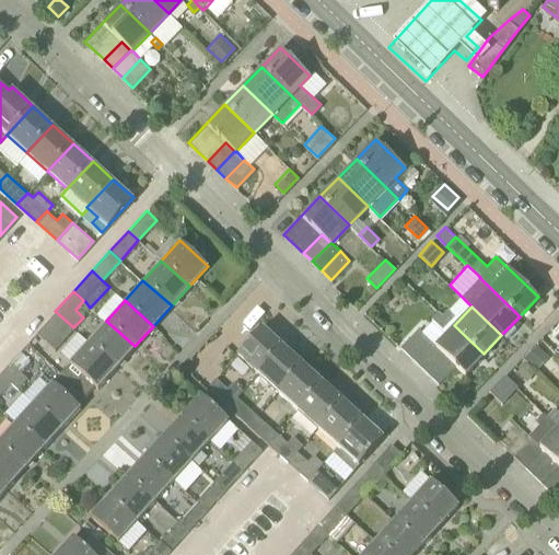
[(442,314),(450,321),(455,315),(447,309),(442,314)]
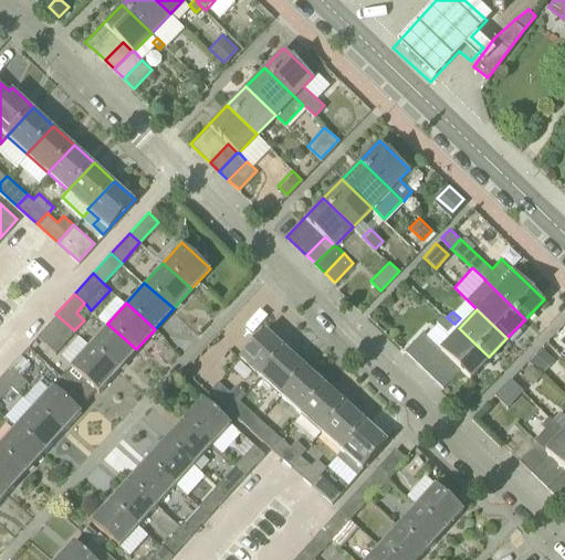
[(55,314),(37,335),(48,345),(48,344),(55,351),(74,330),(55,314)]
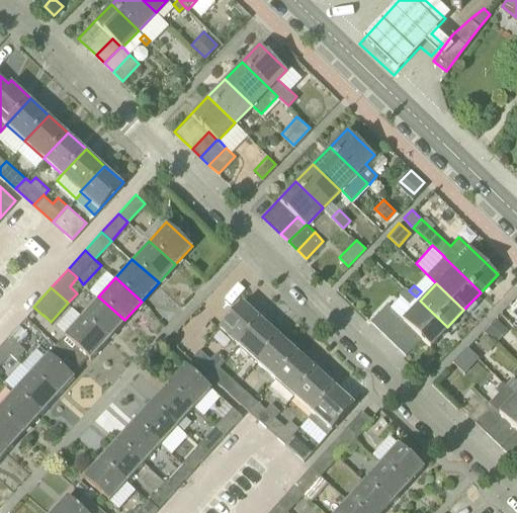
[(416,296),(409,290),(405,287),(400,293),(400,294),(410,304),(416,296)]
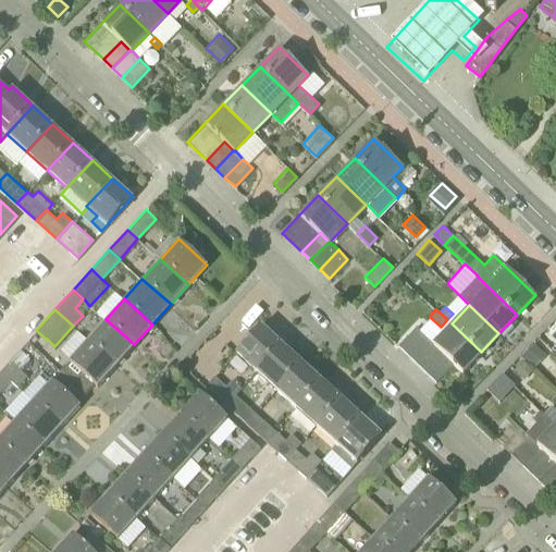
[(87,339),(116,364),(134,344),(106,319),(87,339)]
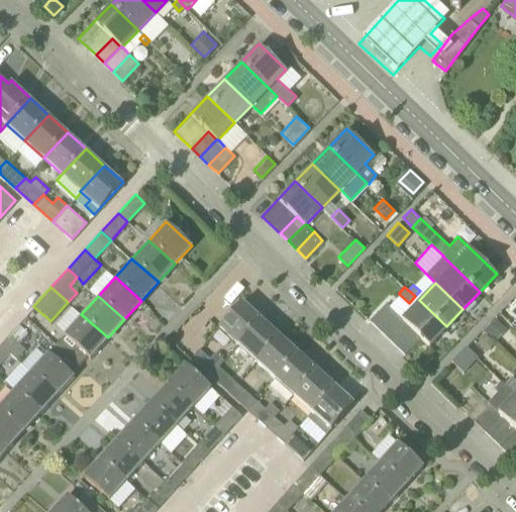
[(241,300),(218,326),(237,343),(261,317),(241,300)]
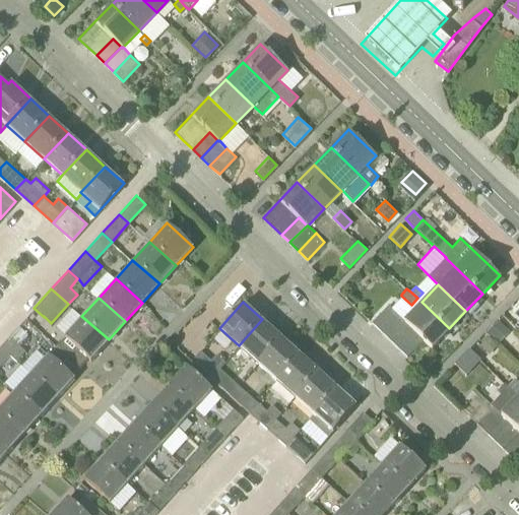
[(422,302),(404,319),(404,320),(405,321),(413,329),(397,346),(406,356),(423,338),(432,346),(449,328),(422,302)]
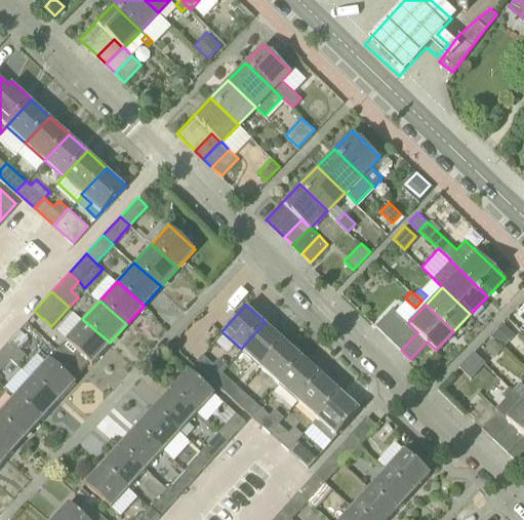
[(392,307),(374,324),(384,333),(401,315),(392,307)]
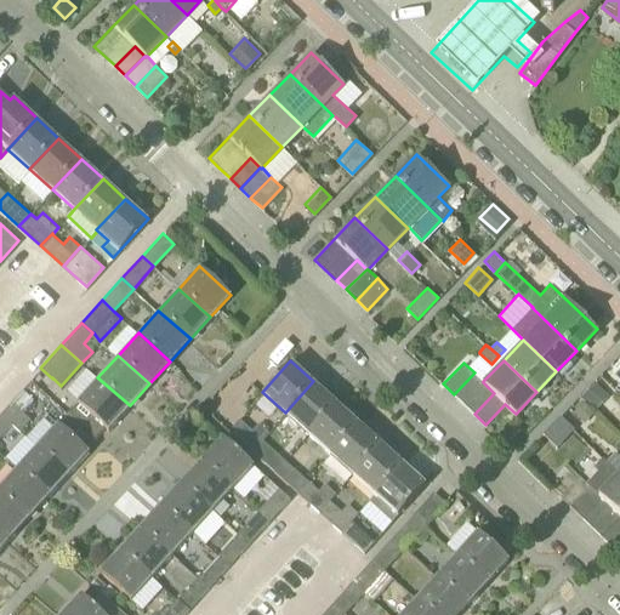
[(454,394),(465,404),(484,383),(483,382),(483,381),(475,373),(454,394)]
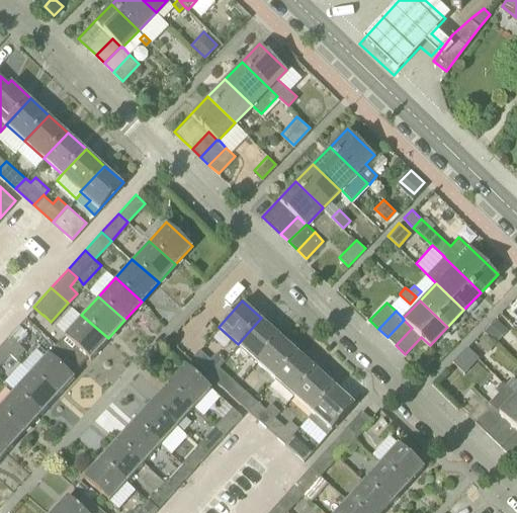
[(87,355),(90,358),(108,338),(81,315),(56,343),(79,364),(87,355)]
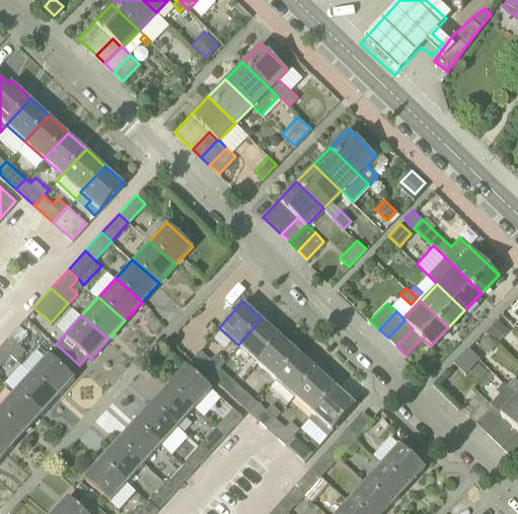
[(508,328),(497,317),(486,328),(497,340),(508,328)]
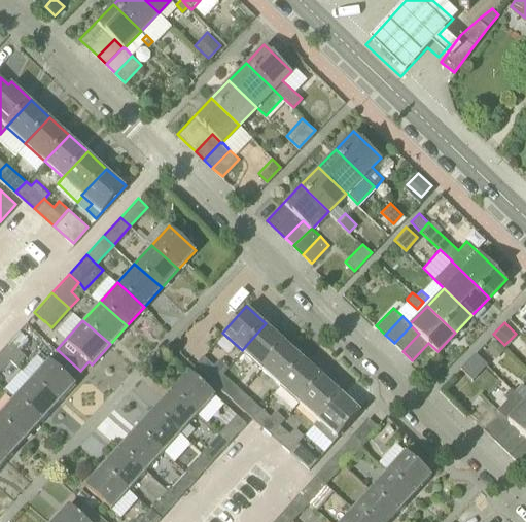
[(242,350),(260,368),(285,341),(266,323),(242,350)]
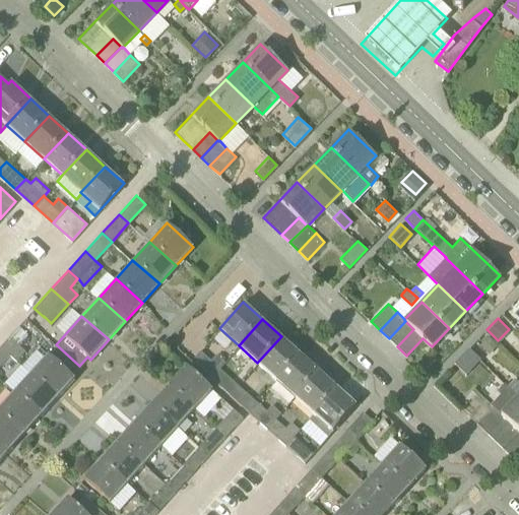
[(405,321),(389,338),(397,346),(413,329),(405,321)]
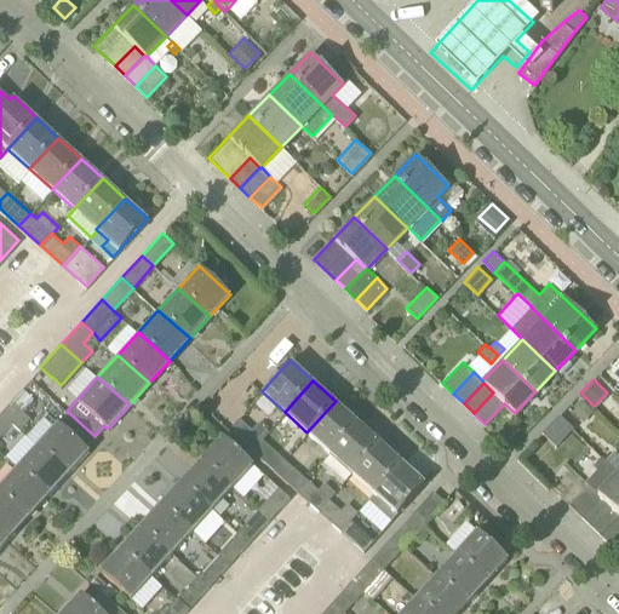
[(21,389),(0,411),(21,429),(30,417),(23,409),(33,399),(21,389)]
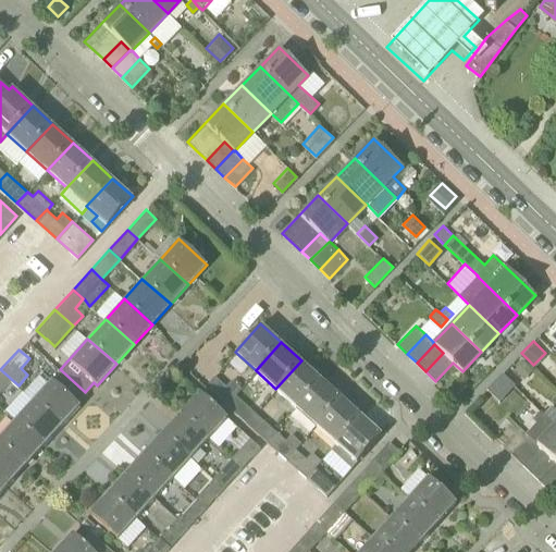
[(533,367),(522,358),(513,368),(523,378),(533,367)]
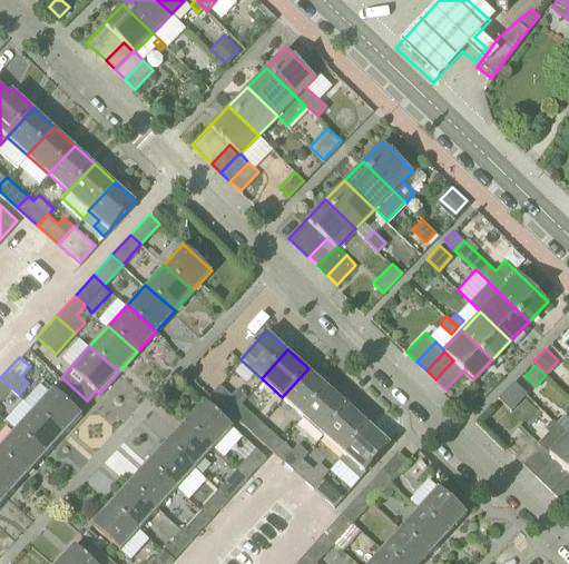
[(308,368),(282,397),(303,416),(329,387),(308,368)]
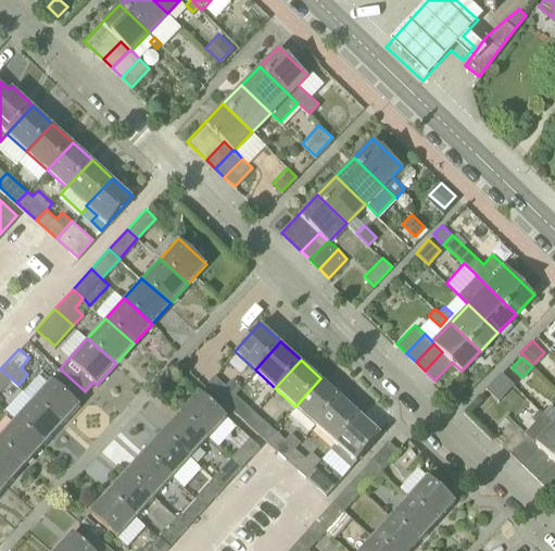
[(0,389),(1,388),(9,396),(19,385),(0,368),(0,389)]
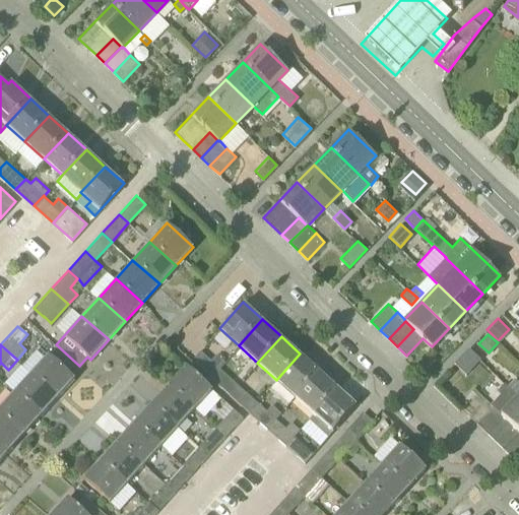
[(455,362),(468,373),(481,358),(469,346),(455,362)]
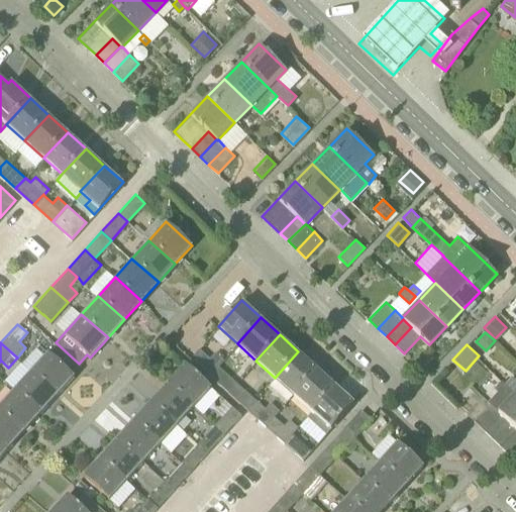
[(215,349),(209,356),(199,347),(190,357),(209,374),(217,365),(223,357),(215,349)]
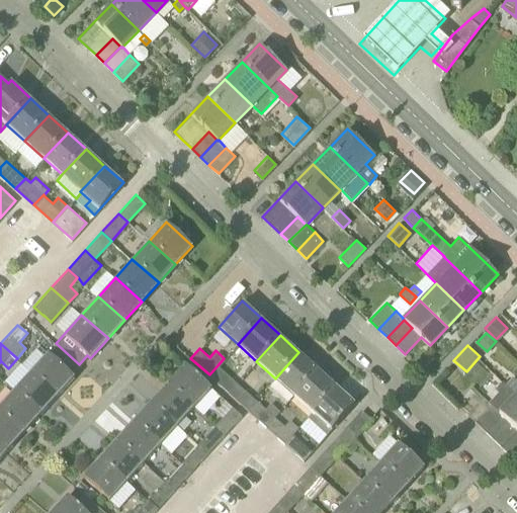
[(65,356),(60,362),(48,352),(30,370),(57,395),(74,376),(73,375),(79,368),(65,356)]
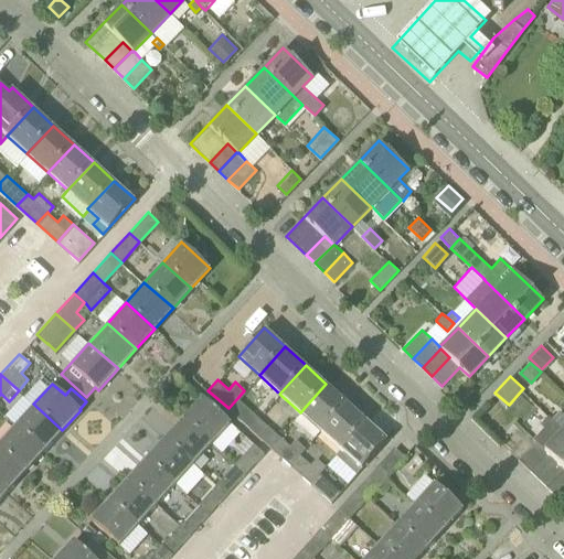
[(311,440),(320,430),(347,401),(326,384),(300,412),(290,421),(311,440)]
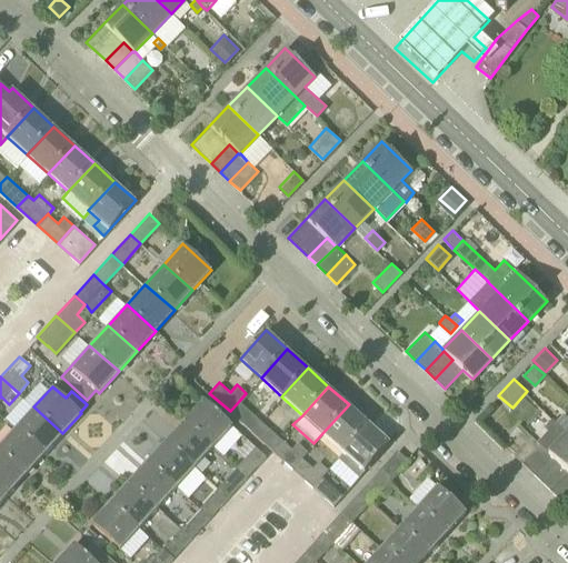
[(213,445),(232,424),(203,399),(185,419),(213,445)]
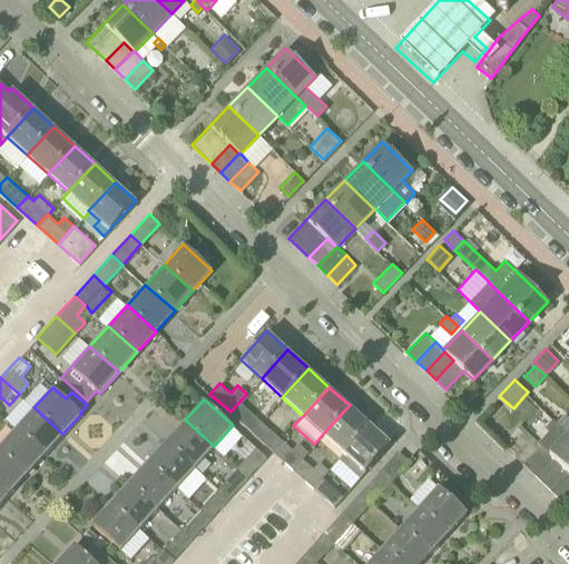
[(251,431),(261,421),(239,402),(231,412),(251,431)]
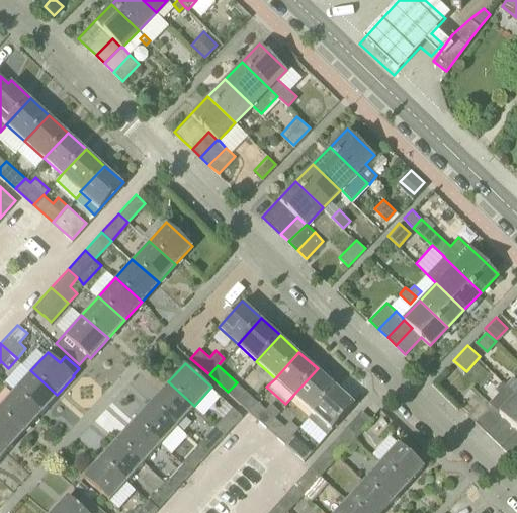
[(312,412),(336,386),(318,368),(293,395),(312,412)]
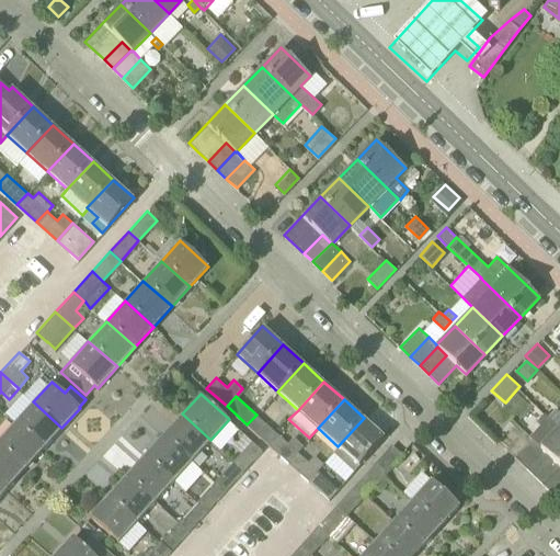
[(44,447),(61,428),(33,401),(15,422),(44,447)]
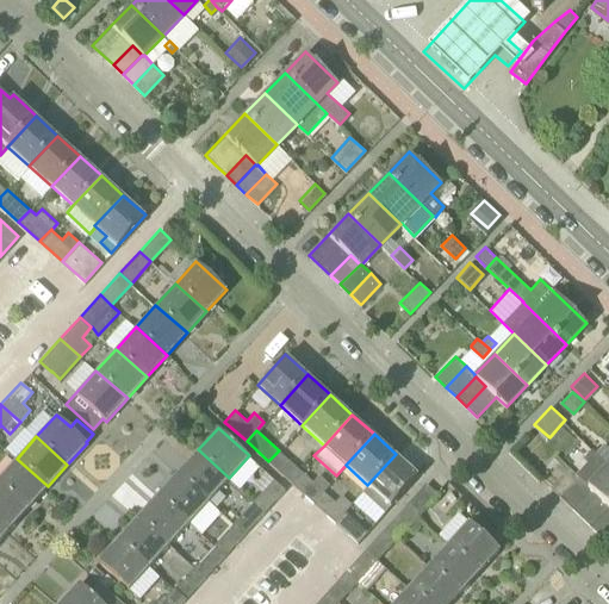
[(600,535),(608,525),(608,465),(607,464),(608,464),(591,448),(583,456),(588,461),(576,473),(579,475),(588,484),(586,485),(589,486),(598,496),(579,516),(600,535)]
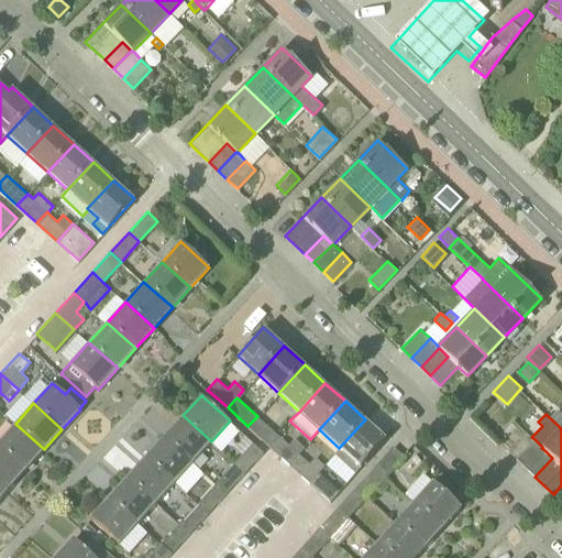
[(194,461),(211,441),(183,415),(164,435),(194,461)]
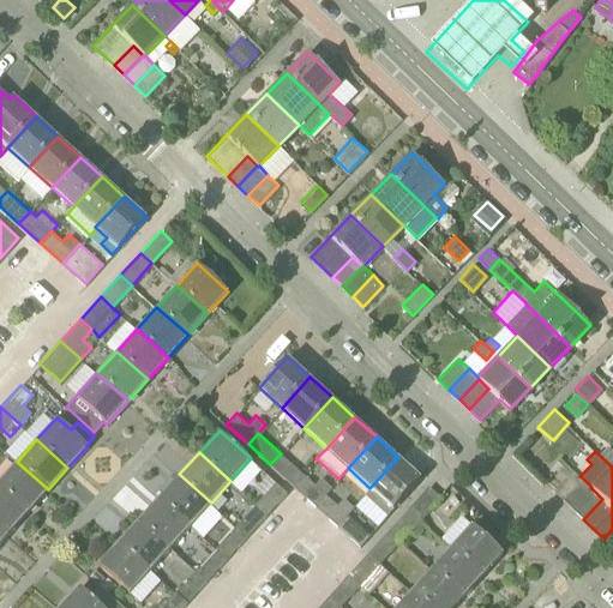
[(302,473),(281,453),(270,464),(293,485),(302,473)]
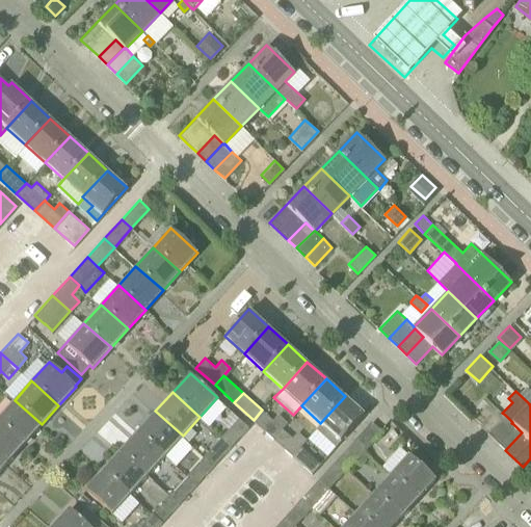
[(316,427),(336,445),(364,414),(345,396),(320,423),(316,427)]
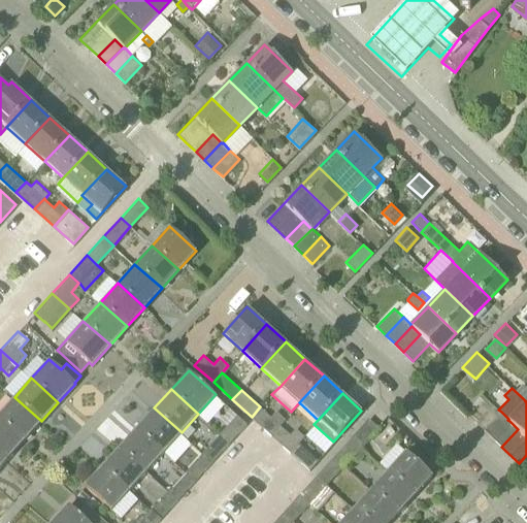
[(0,419),(23,440),(41,421),(14,397),(0,412),(0,419)]
